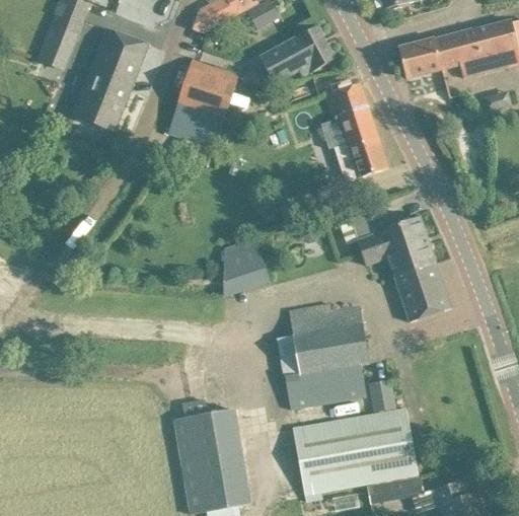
[(68,54),(88,3),(80,0),(61,0),(44,45),(68,54)]
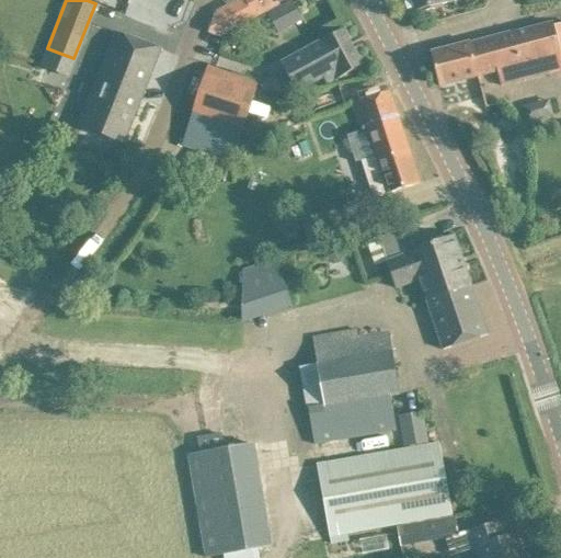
[(235,0),(216,10),(208,31),(218,34),(278,2),(277,0),(235,0)]
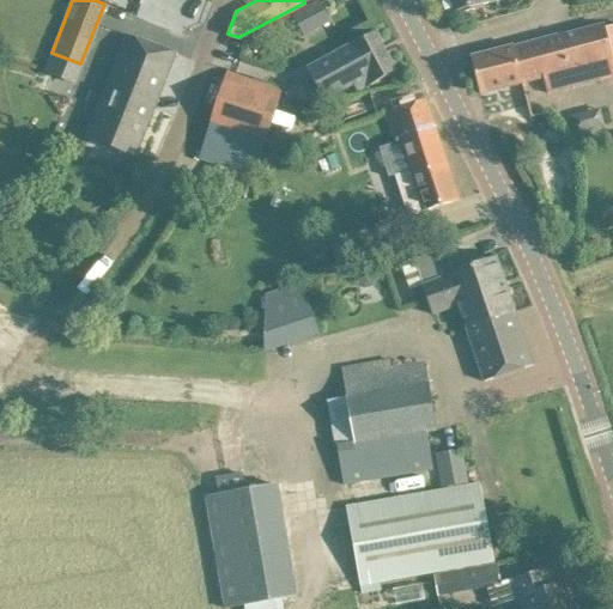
[(441,0),(445,13),(481,2),(481,1),(485,0),(441,0)]
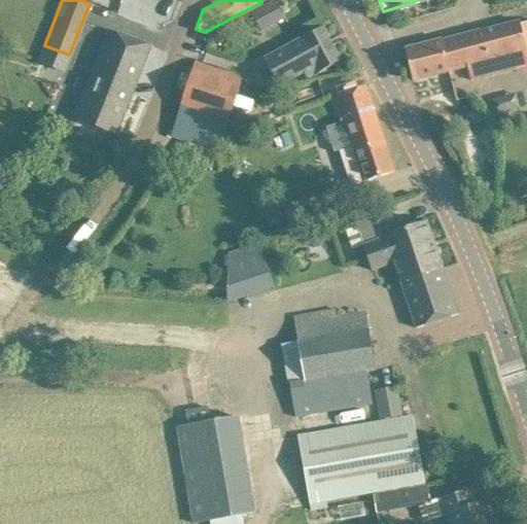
[(526,51),(519,21),(481,31),(481,28),(440,39),(438,38),(424,41),(405,46),(413,78),(467,64),(470,78),(491,73),(526,63),(526,51)]
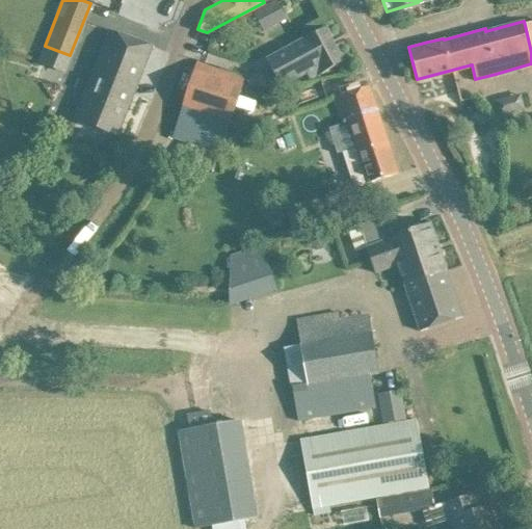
[(324,26),(307,36),(267,57),(282,84),(306,71),(310,77),(342,59),(324,26)]
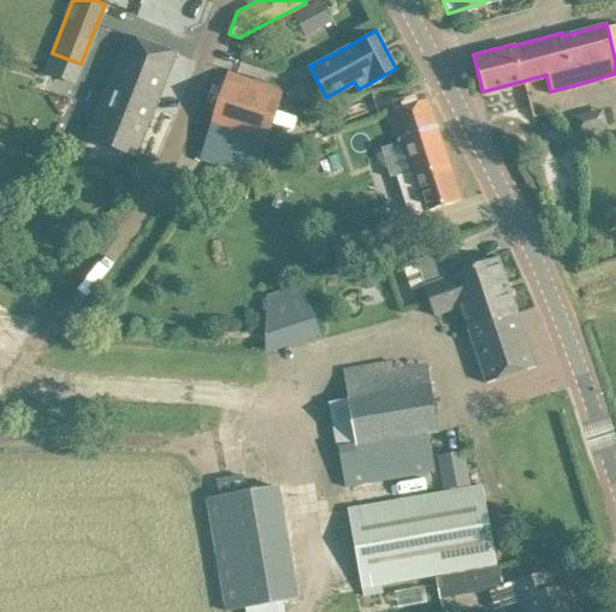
[(129,34),(107,88),(111,89),(92,137),(94,137),(95,136),(131,150),(130,153),(134,154),(175,52),(129,34)]
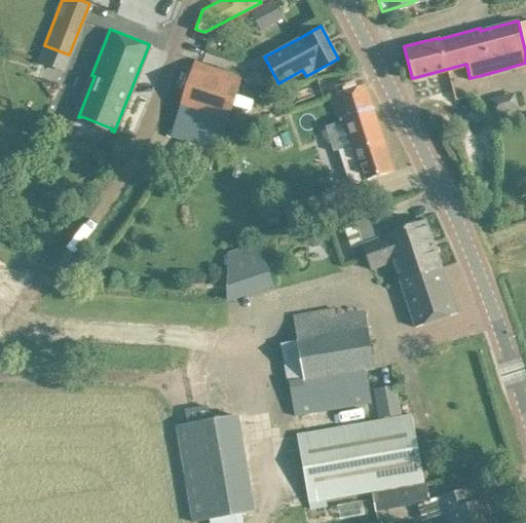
[(177,114),(224,129),(239,82),(212,73),(192,67),(177,114)]
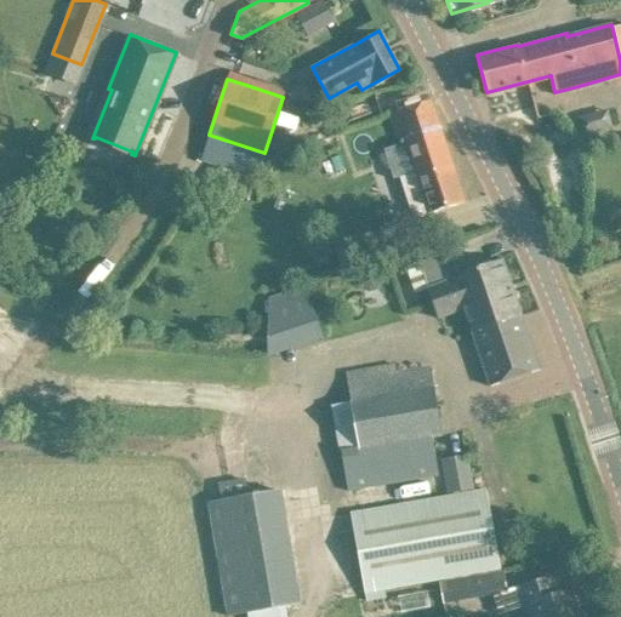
[(431,97),(408,104),(388,110),(398,142),(406,140),(415,167),(398,173),(412,216),(465,200),(431,97)]
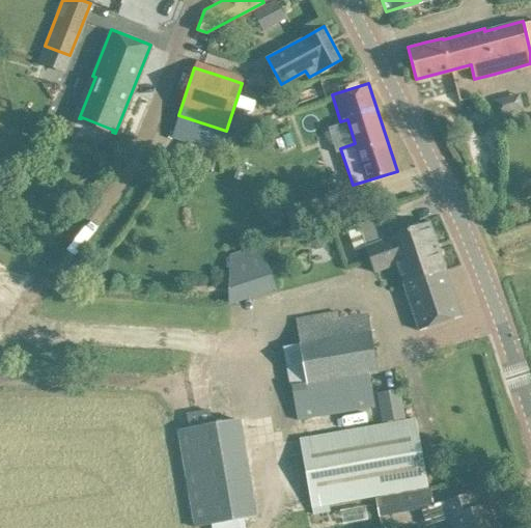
[(398,176),(374,185),(362,189),(368,209),(404,197),(398,176)]
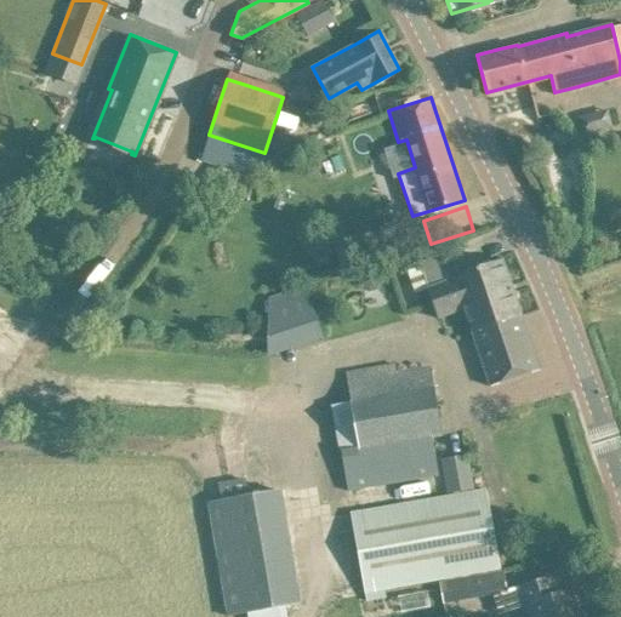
[(465,304),(473,330),(522,313),(502,258),(459,274),(450,250),(420,260),(438,314),(465,304)]
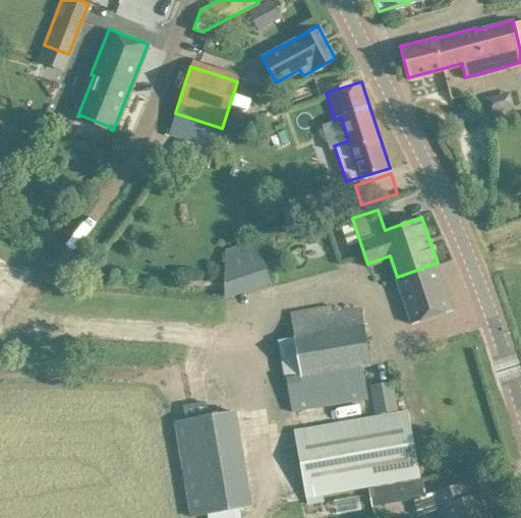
[(269,278),(254,235),(224,245),(225,293),(269,278)]
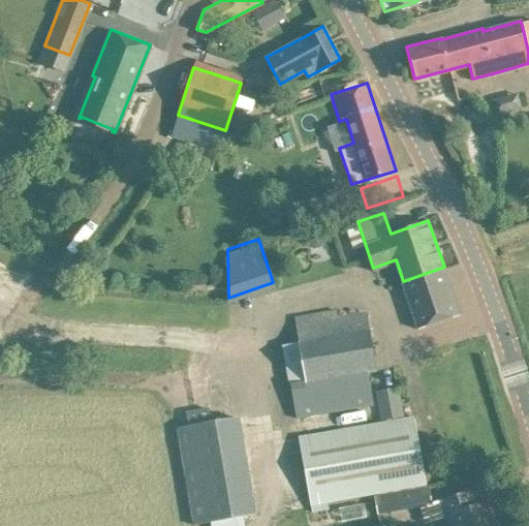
[(444,267),(403,281),(418,328),(460,313),(444,267)]
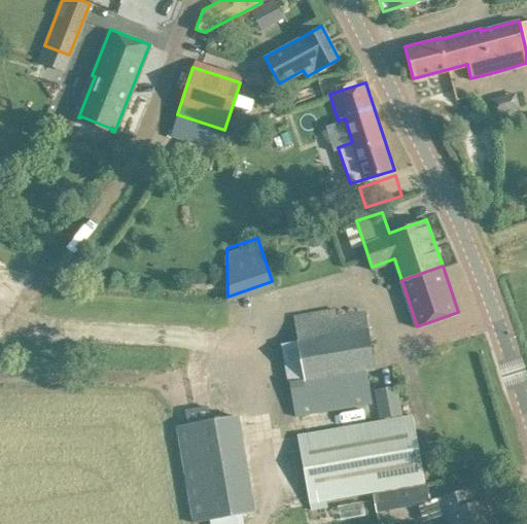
[(289,380),(295,414),(371,402),(365,365),(375,364),(365,308),(335,313),(334,308),(294,314),(295,322),(299,338),(283,341),(289,380)]
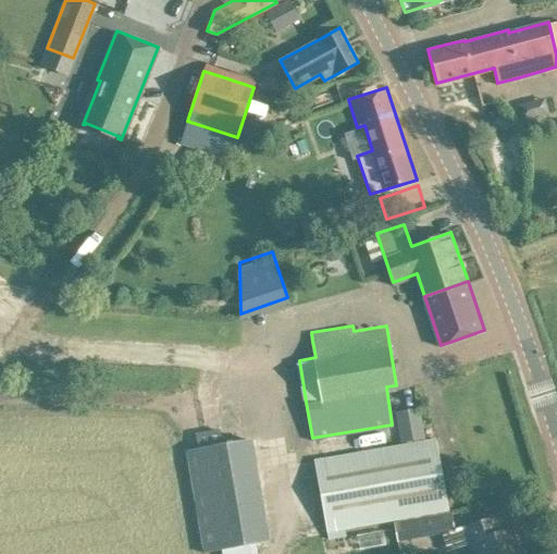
[(397,410),(403,441),(424,438),(418,406),(397,410)]
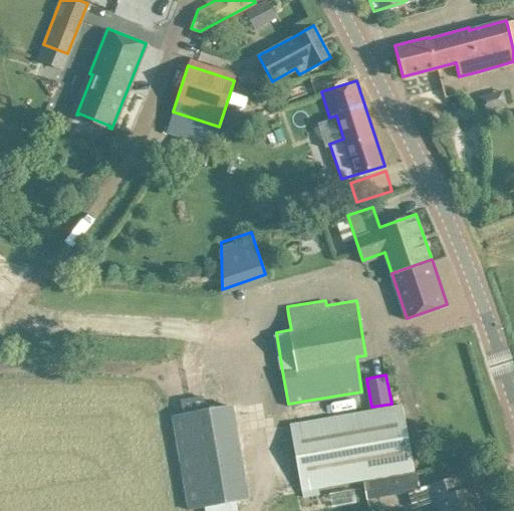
[(402,404),(382,407),(292,423),(303,488),(414,469),(402,404)]
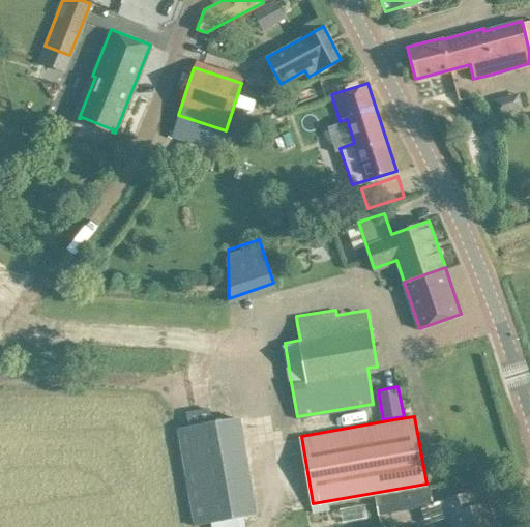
[(195,524),(244,515),(255,514),(238,417),(178,428),(195,524)]
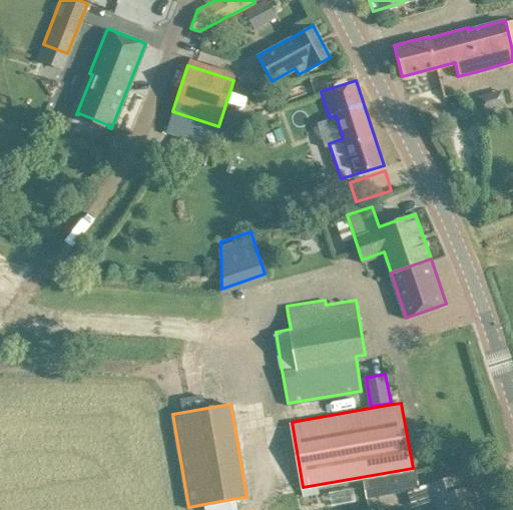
[(367,496),(399,490),(408,488),(418,487),(415,471),(396,475),(365,481),(367,496)]
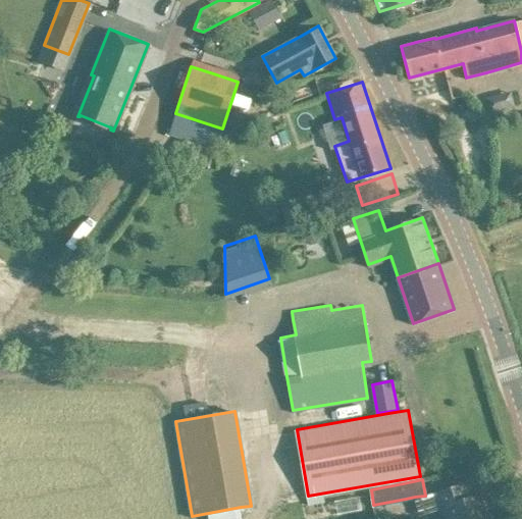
[(433,492),(437,509),(440,518),(449,518),(450,518),(449,518),(490,518),(483,494),(471,498),(467,482),(433,492)]
